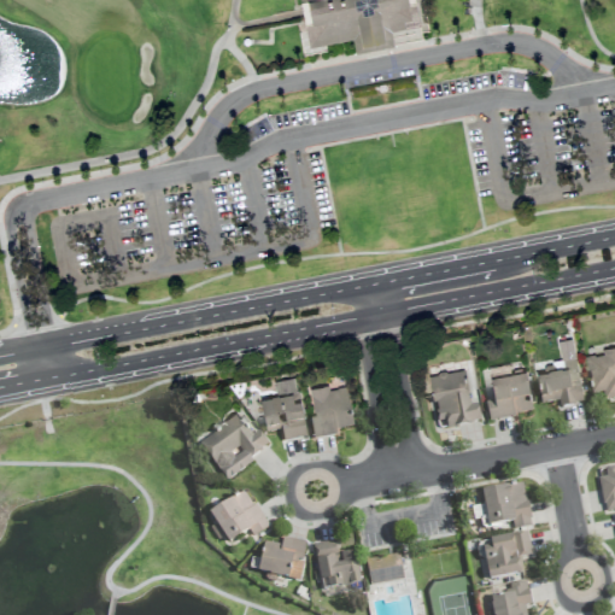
[(417,0),(422,22),(392,28),(394,42),(357,50),(355,36),(326,42),(327,48),(304,53),(300,29),(306,28),(305,19),(300,0),(417,0)]
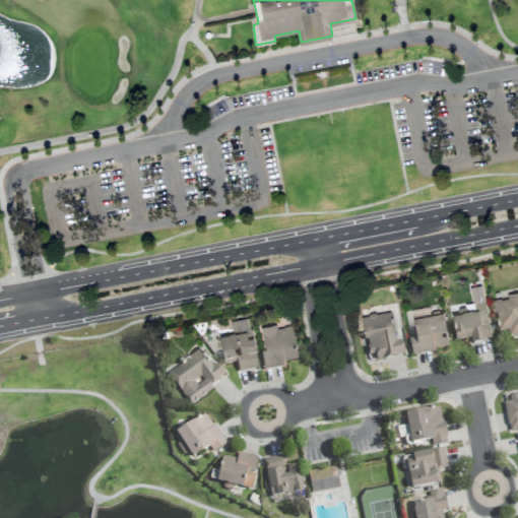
[(457,338),(471,336),(472,341),(492,338),(483,283),(471,284),(474,308),(453,311),(457,338)]
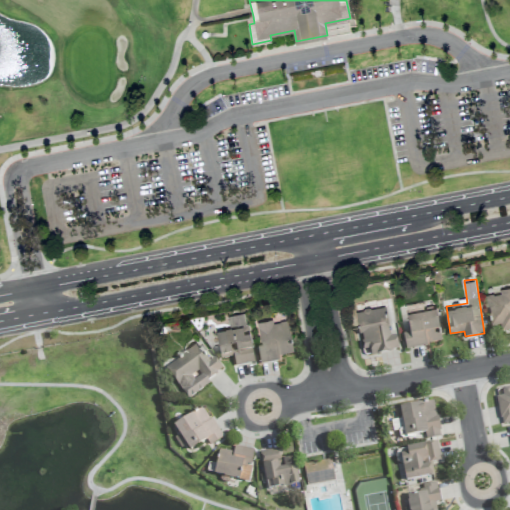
[(509,285),(501,287),(501,292),(486,294),(491,326),(502,324),(502,330),(509,328),(509,285)]
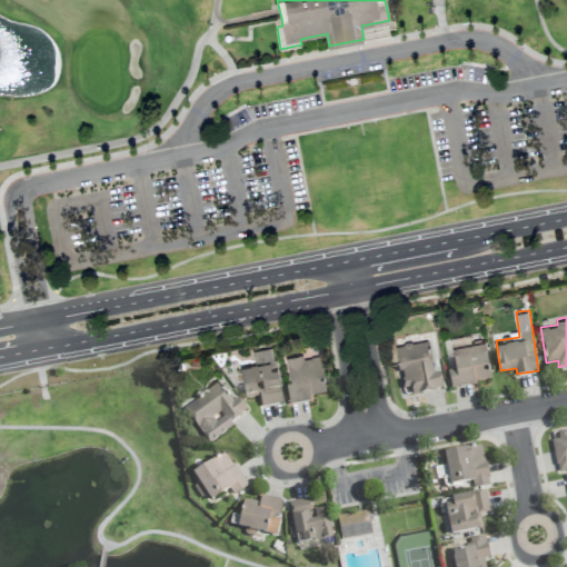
[(397,344),(406,394),(445,387),(443,370),(435,371),(430,338),(397,344)]
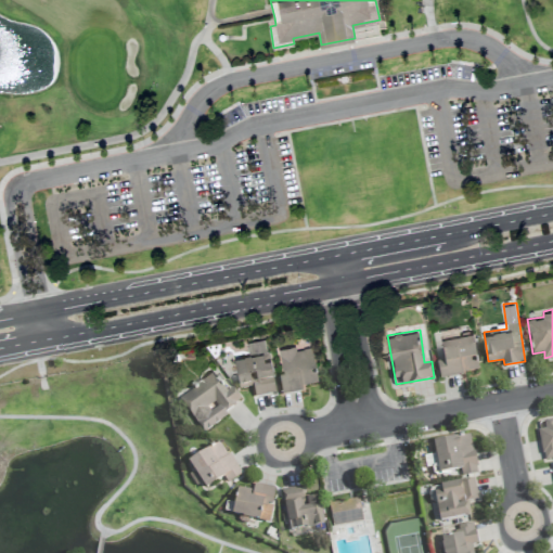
[(442,336),(445,359),(439,360),(441,375),(480,370),(475,332),(442,336)]
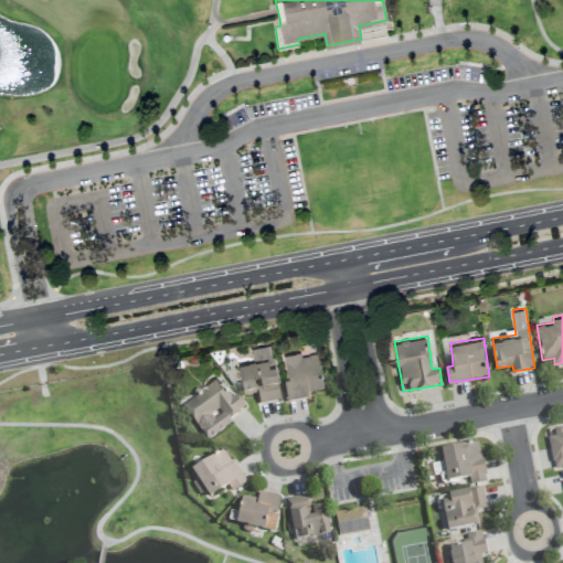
[(285,353),(301,350),(303,356),(318,352),(326,389),(309,392),(310,396),(288,401),(286,384),(290,383),(285,353)]
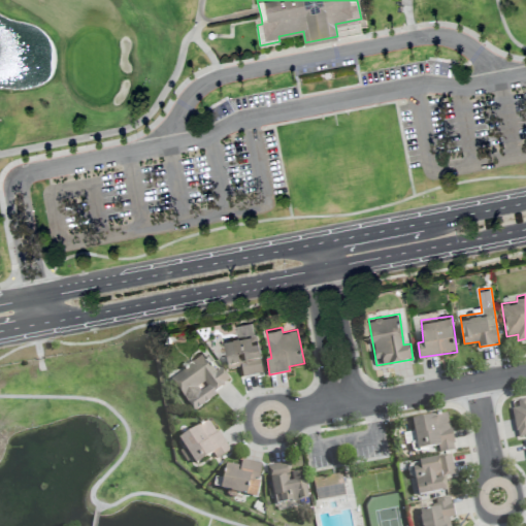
[(258,340),(264,372),(244,376),(242,366),(229,369),(224,339),(252,333),(253,341),(258,340)]
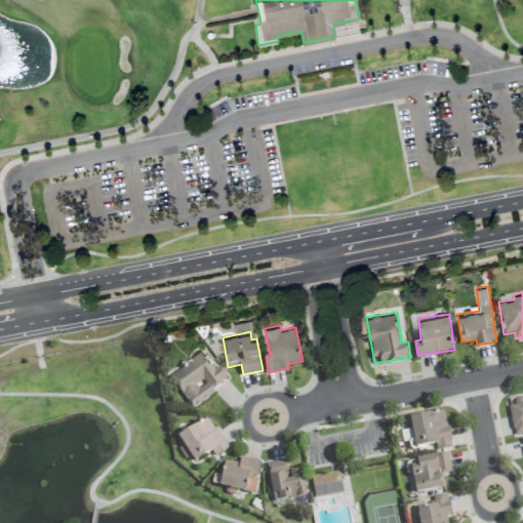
[(222,365),(230,375),(224,380),(225,381),(214,389),(216,391),(195,406),(172,376),(194,360),(191,356),(201,349),(216,369),(222,365)]
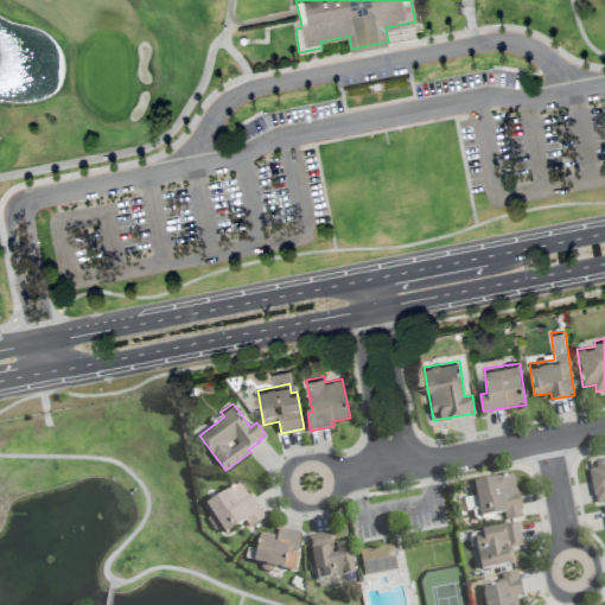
[(597,502),(604,501),(604,457),(596,459),(597,467),(591,469),(597,502)]
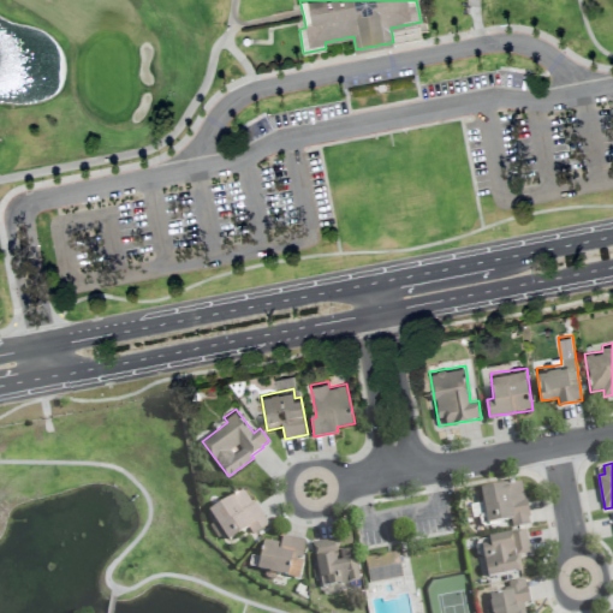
[(483,486),(487,523),(512,521),(513,527),(530,524),(525,481),(483,486)]
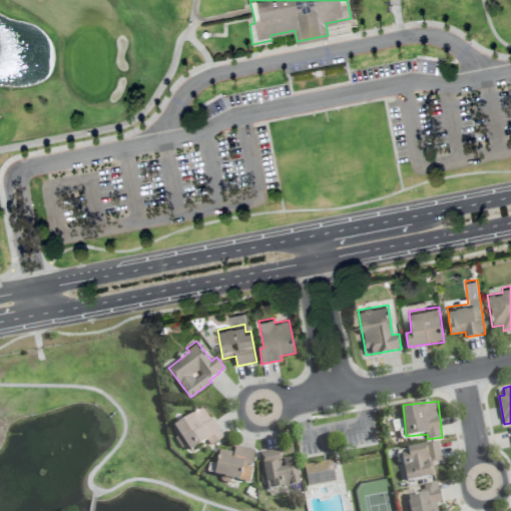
[(214,419),(226,437),(212,446),(208,440),(191,451),(188,446),(183,449),(176,439),(181,436),(177,435),(174,430),(175,426),(204,407),(212,420),(214,419)]
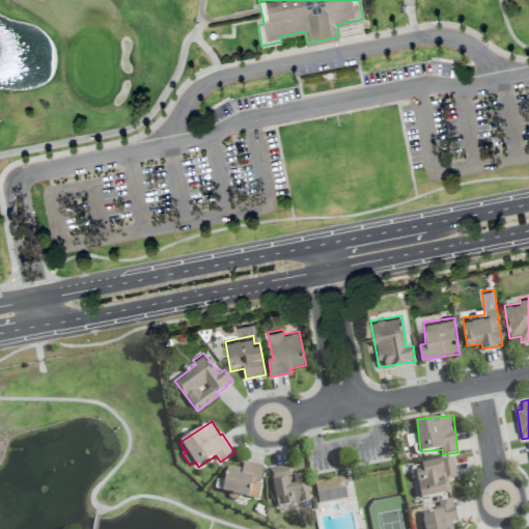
[(416,465),(421,497),(450,493),(448,477),(458,475),(456,458),(416,465)]
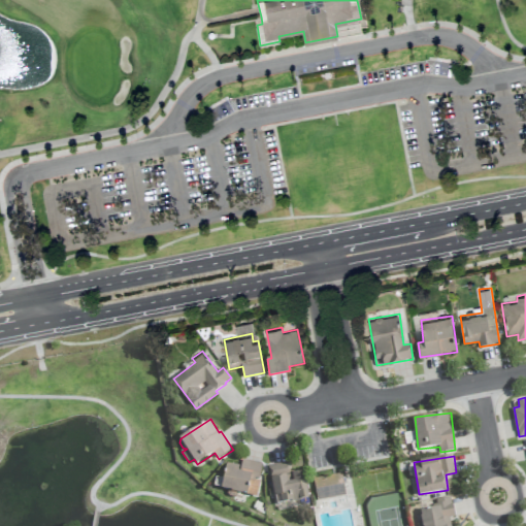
[(260,481),(263,463),(243,459),(242,465),(227,463),(224,479),(217,478),(215,487),(229,490),(229,494),(238,495),(238,493),(258,496),(261,481),(260,481)]
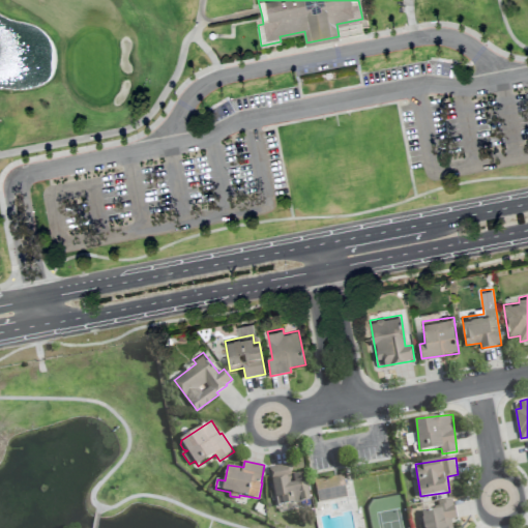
[(291,463),(292,472),(306,470),(312,500),(279,506),(271,467),(291,463)]
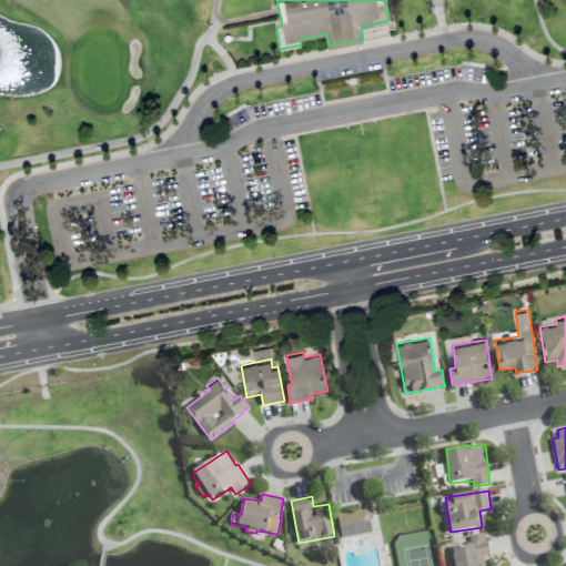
[(369,508),(373,532),(343,537),(339,514),(369,508)]
